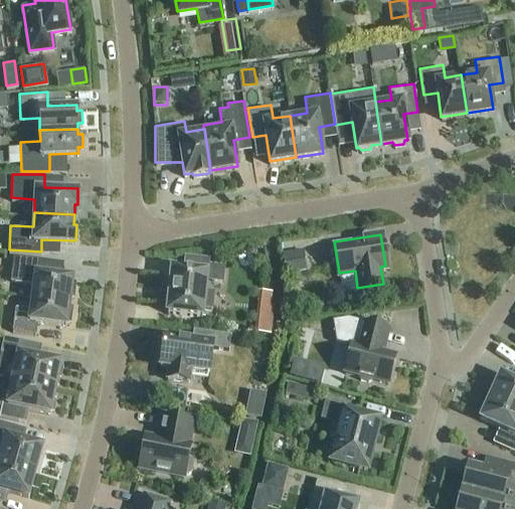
[(283,249),(286,271),(306,268),(303,246),(283,249)]
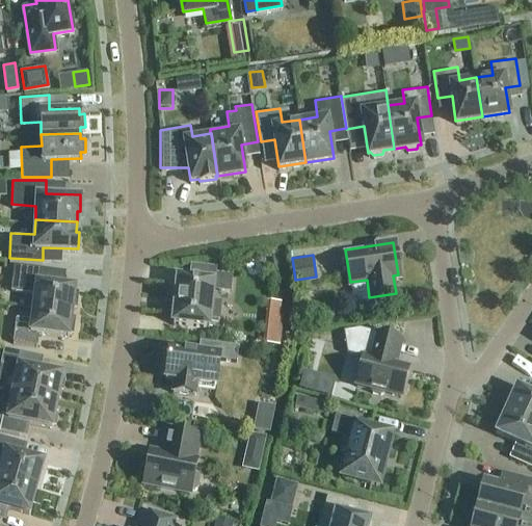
[(34,291),(33,305),(72,309),(72,305),(76,305),(78,289),(74,289),(75,285),(45,281),(47,266),(14,262),(11,278),(16,279),(15,288),(34,291)]
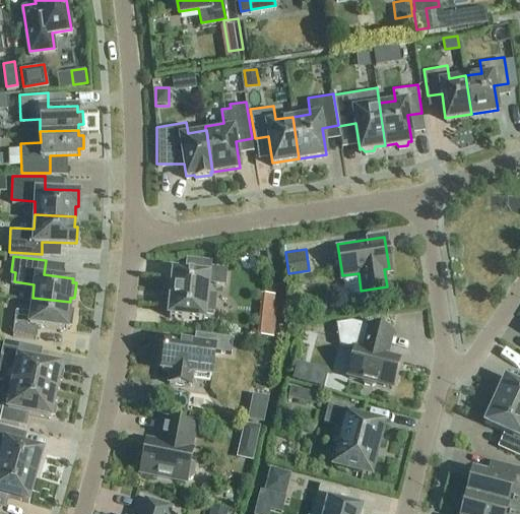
[(215,292),(206,291),(208,279),(224,281),(225,266),(205,264),(204,272),(173,269),(168,313),(204,317),(205,308),(213,309),(215,292)]
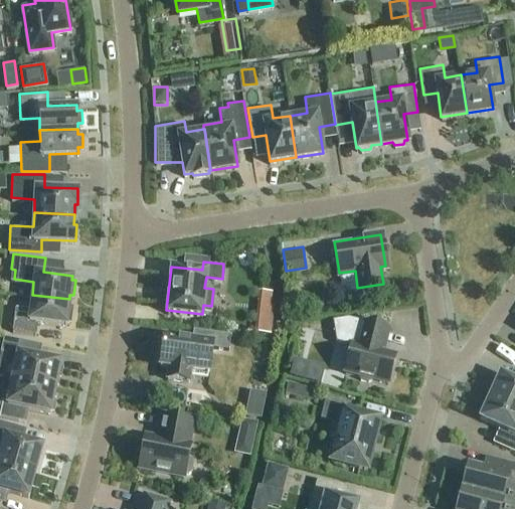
[(69,299),(32,295),(30,307),(15,305),(12,329),(36,332),(37,320),(66,323),(66,319),(70,320),(72,305),(68,304),(69,299)]
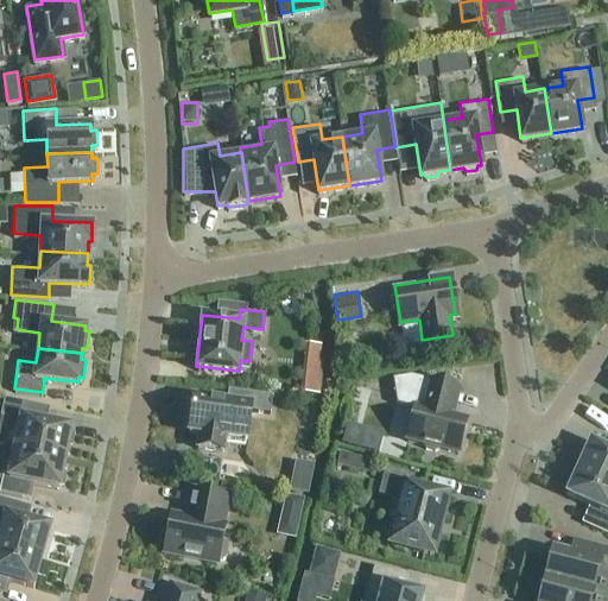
[(320,391),(321,374),(302,372),(299,388),(320,391)]
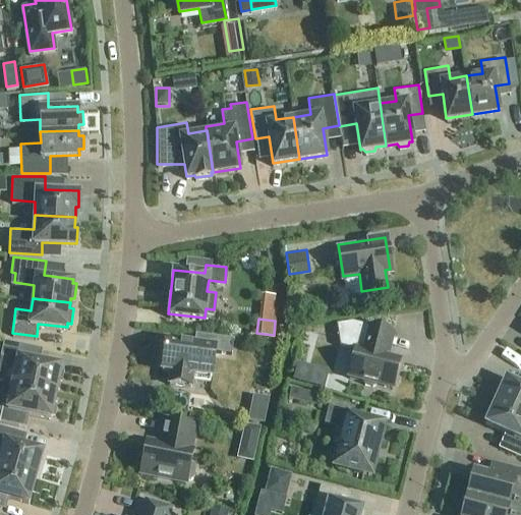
[(353,319),(337,321),(340,342),(355,346),(348,374),(362,378),(364,381),(372,384),(377,381),(393,385),(400,357),(387,353),(393,329),(367,323),(353,319)]
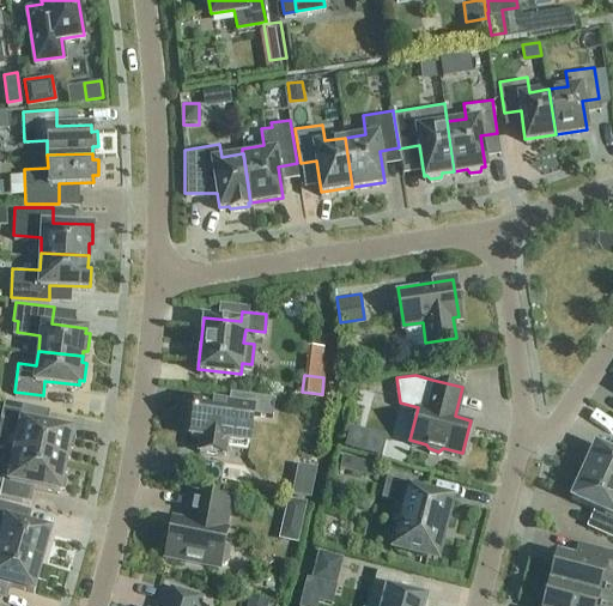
[(190,403),(189,417),(192,417),(189,432),(201,435),(199,449),(224,452),(226,437),(249,441),(253,410),(268,412),(271,394),(231,389),(229,404),(194,399),(194,403),(190,403)]
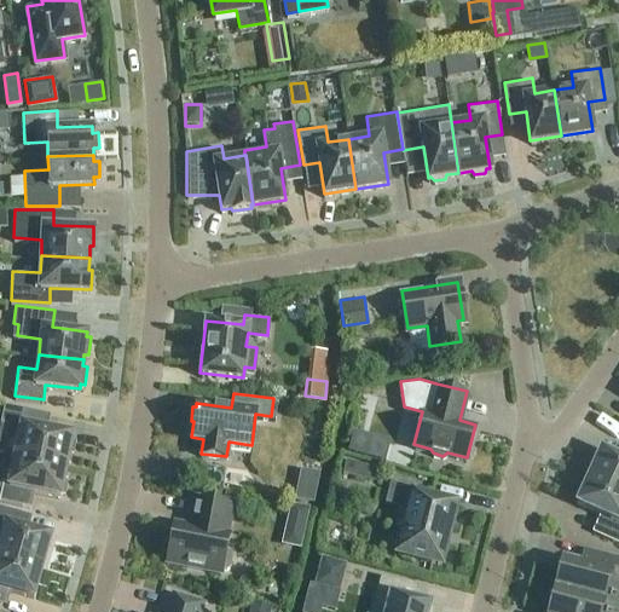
[(18,436),(15,452),(67,463),(69,450),(73,450),(75,438),(71,437),(73,433),(38,426),(41,409),(5,402),(1,420),(6,421),(4,433),(18,436)]
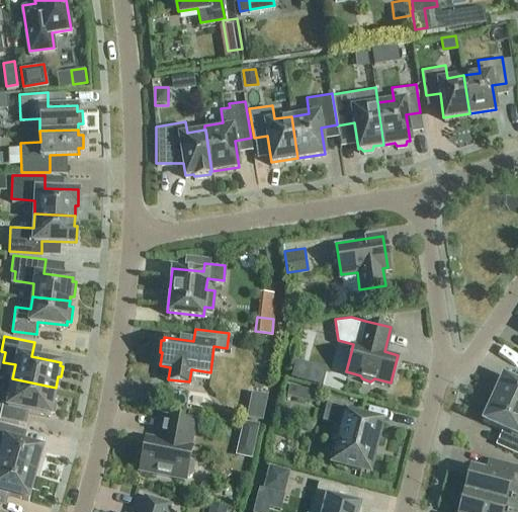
[(290,374),(304,376),(306,364),(293,362),(290,374)]
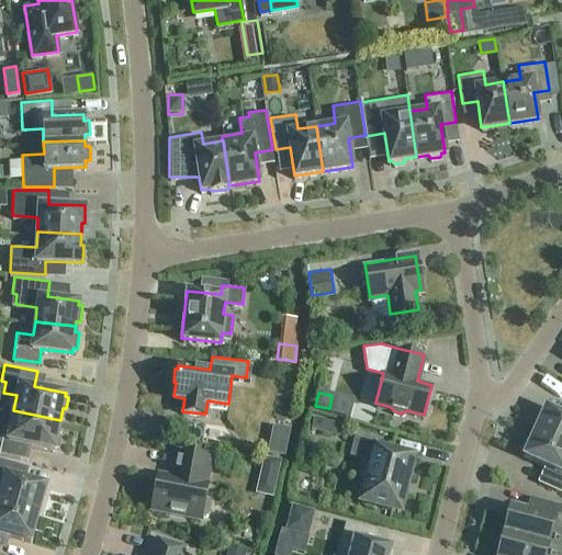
[(561,412),(546,405),(535,429),(561,441),(561,412)]
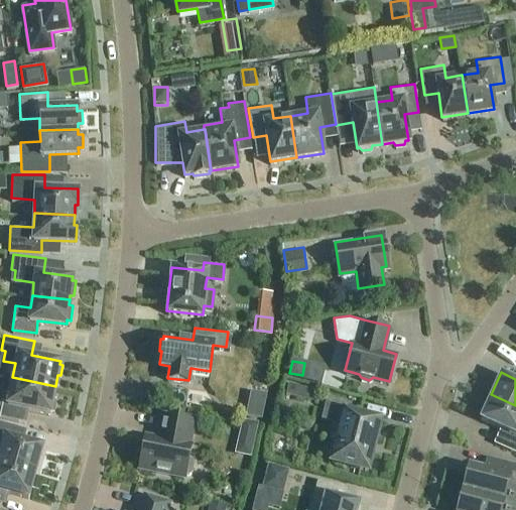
[(55,386),(12,377),(9,392),(0,389),(0,414),(18,418),(21,406),(49,412),(50,408),(53,409),(55,398),(52,397),(55,386)]
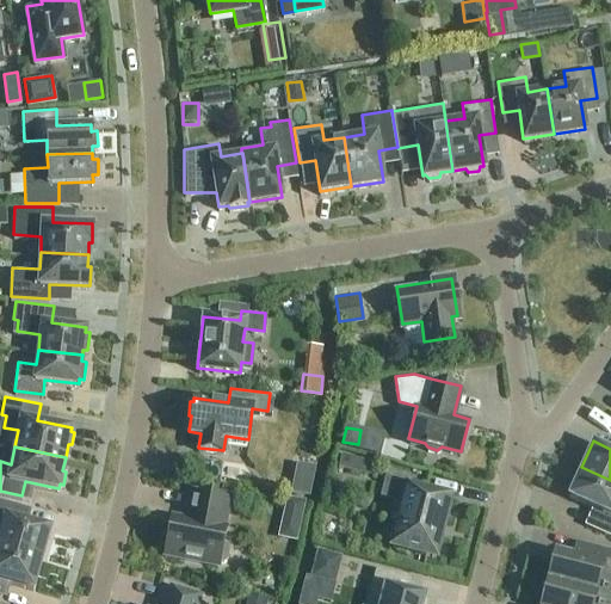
[(356,470),(359,456),(343,453),(339,466),(356,470)]
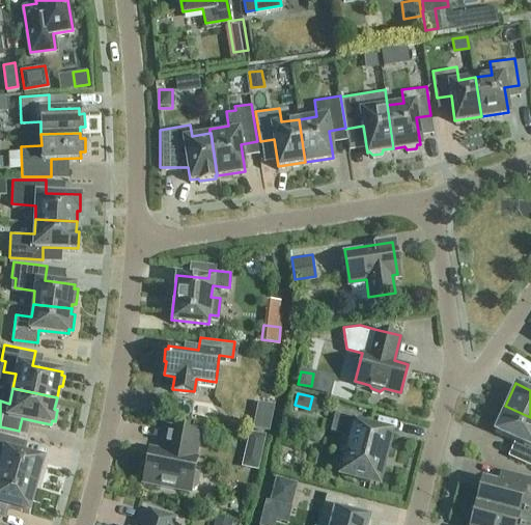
[(254,425),(268,427),(273,404),(258,401),(254,425)]
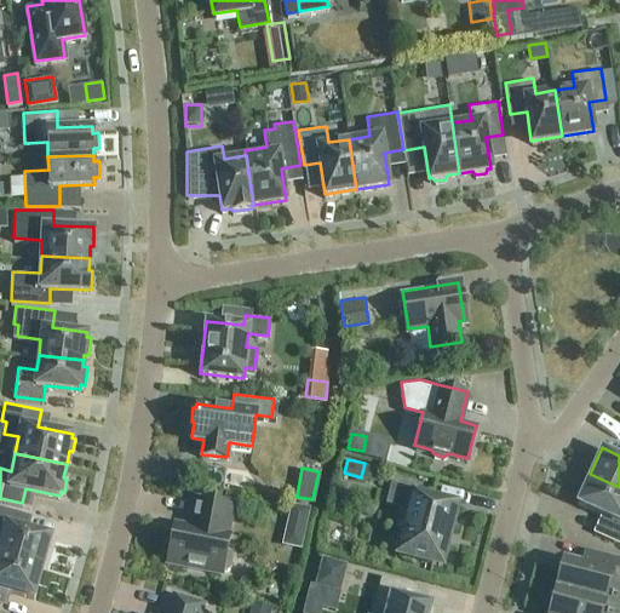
[(619,540),(619,487),(590,474),(578,500),(606,514),(598,531),(619,540)]
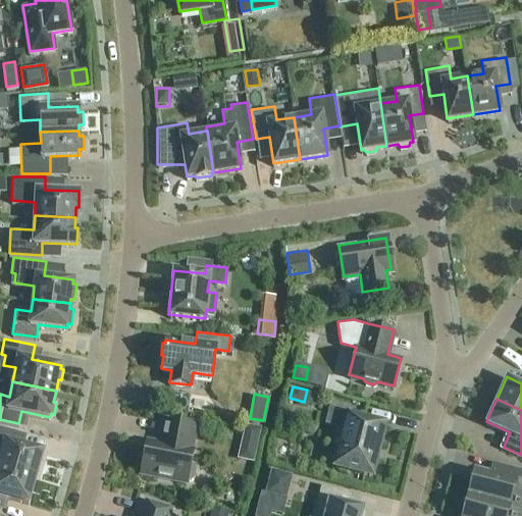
[(330,404),(326,420),(346,425),(335,464),(371,473),(383,424),(351,416),(353,410),(330,404)]
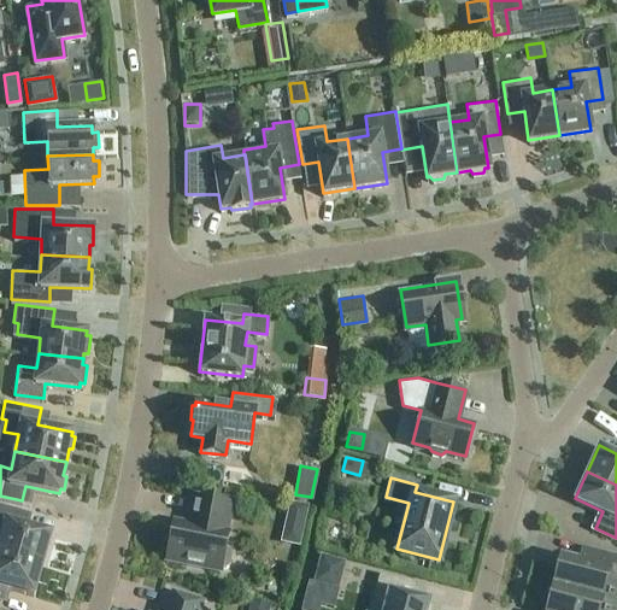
[(228,529),(224,529),(230,502),(195,494),(189,522),(174,518),(166,557),(221,568),(222,563),(229,561),(231,551),(225,545),(228,529)]
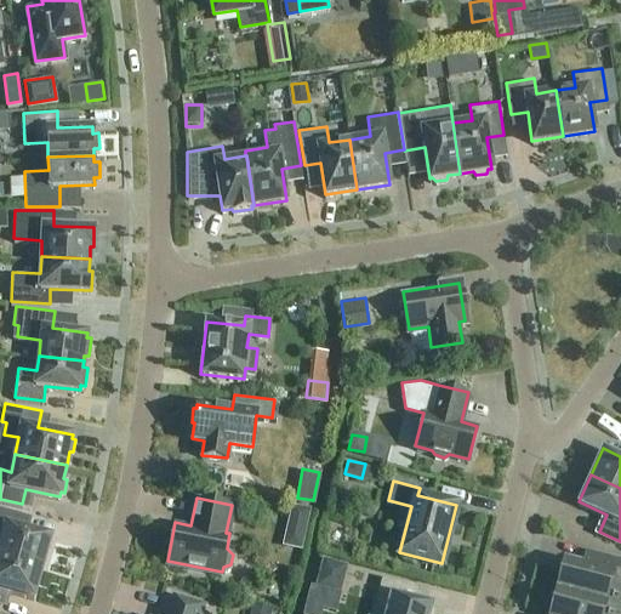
[(290,502),(286,517),(307,521),(309,506),(290,502)]
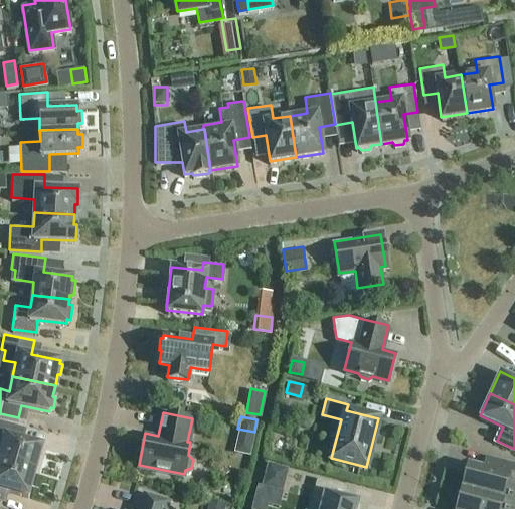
[(18,423),(0,418),(0,459),(34,469),(41,444),(15,436),(18,423)]
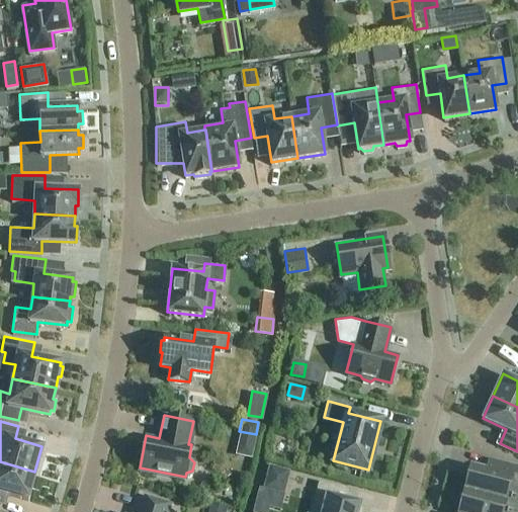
[(470,464),(464,490),(517,503),(517,462),(490,455),(486,468),(470,464)]
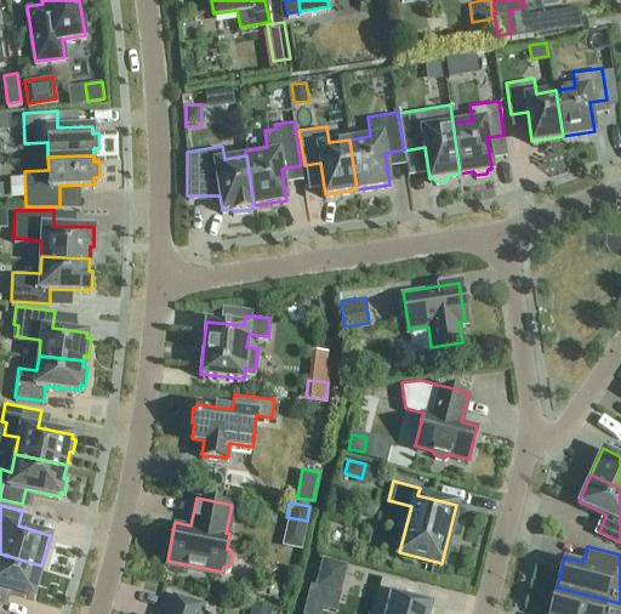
[(41,566),(0,553),(0,587),(33,596),(41,566)]
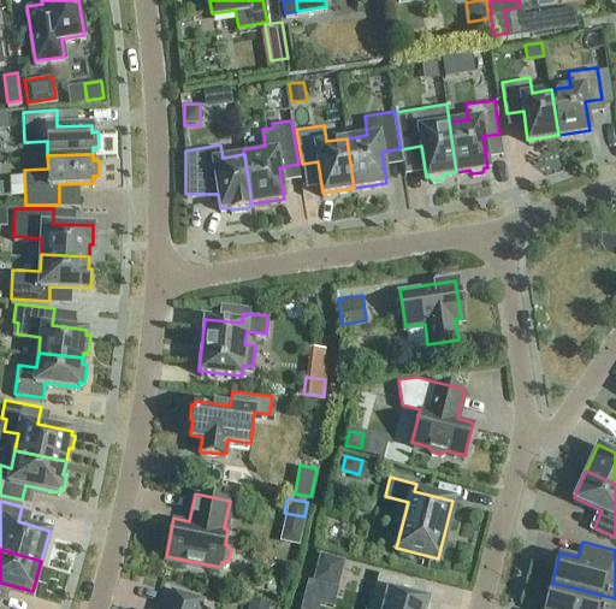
[(313,579),(337,586),(344,556),(320,550),(313,579)]
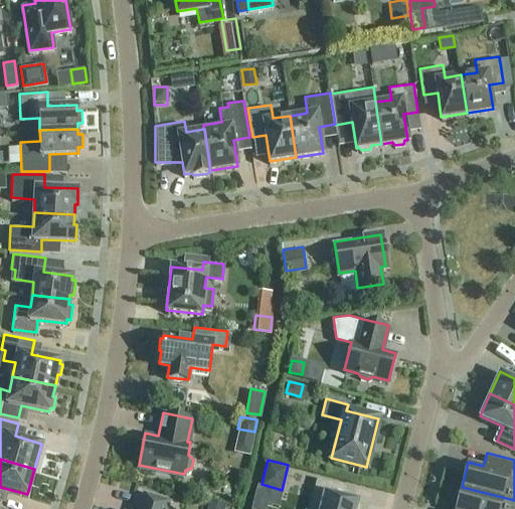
[(354,508),(357,500),(344,496),(347,485),(317,477),(310,507),(316,508),(354,508)]
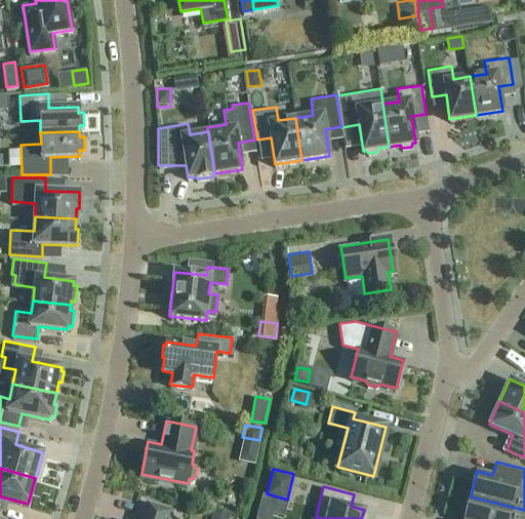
[(524,518),(524,510),(471,496),(463,518),(524,518)]
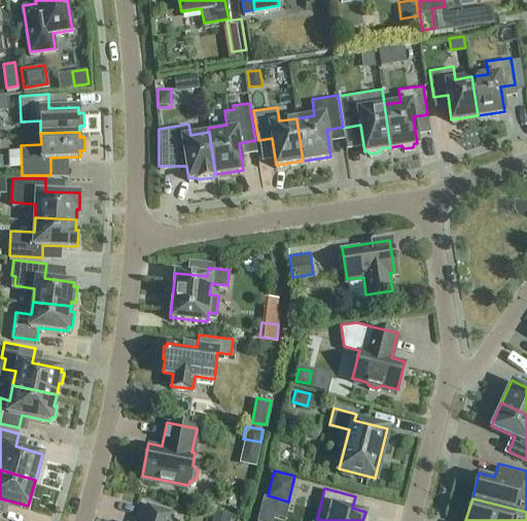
[(169,520),(173,511),(147,502),(141,520),(169,520)]
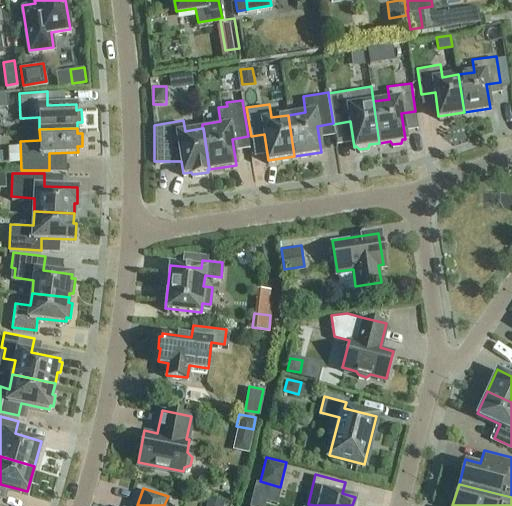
[(204,505),(222,505),(225,499),(209,494),(204,505)]
